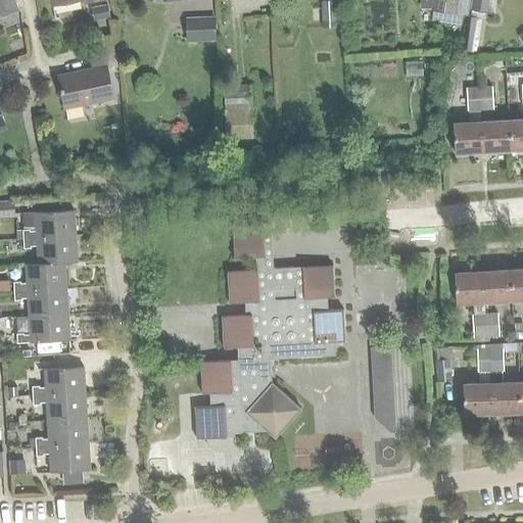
[(0,0),(0,17),(19,11),(14,0),(0,0)]
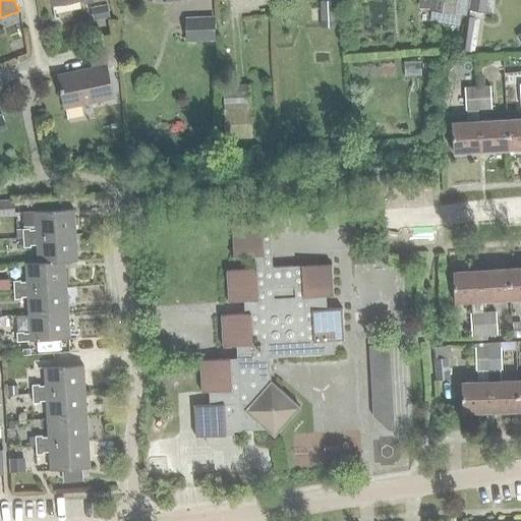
[(454,12),(456,0),(430,0),(429,9),(454,12)]
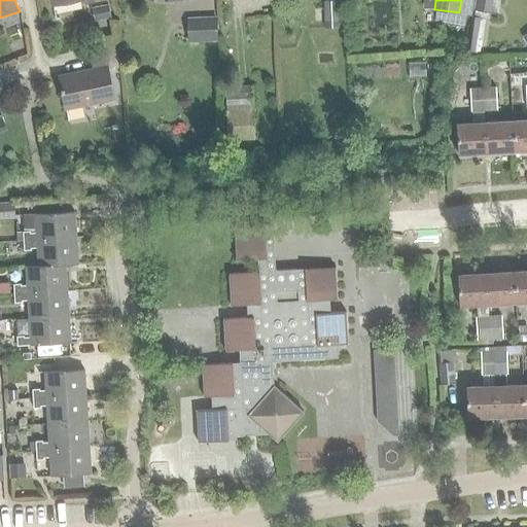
[(491,0),(476,0),(475,9),(489,12),(491,0)]
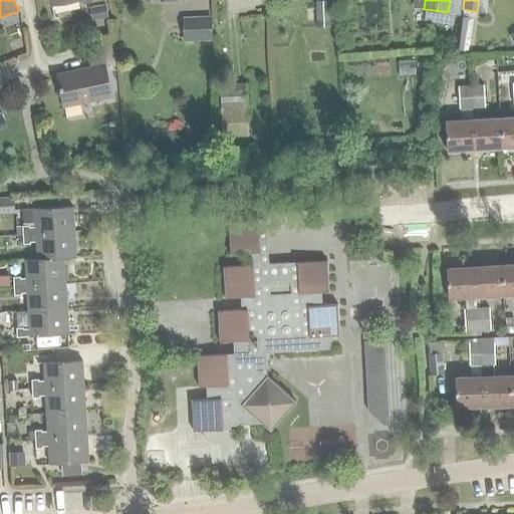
[(328,1),(315,2),(316,21),(328,21),(328,1)]
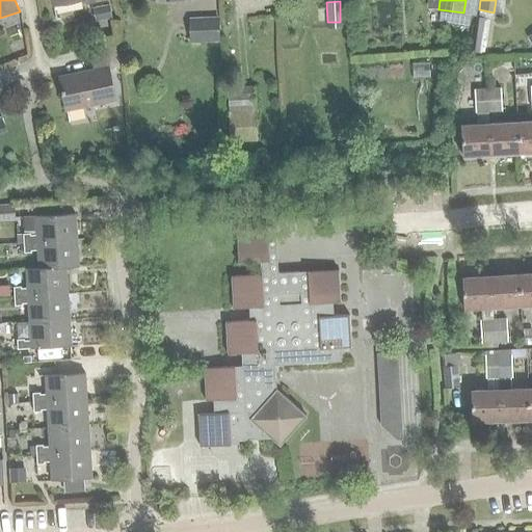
[(109,4),(92,8),(96,21),(111,18),(109,4)]
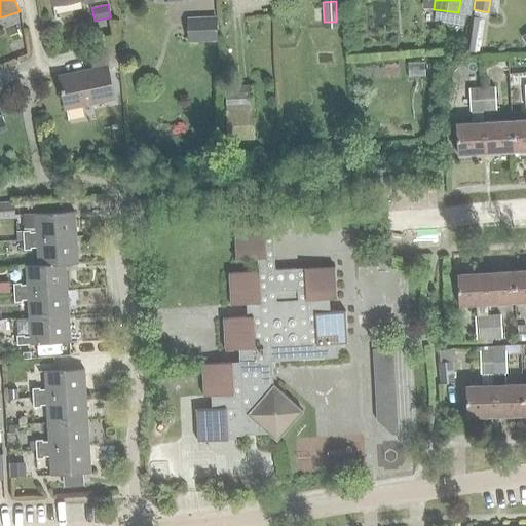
[(481,17),(473,16),(471,16),(465,51),(476,53),(481,17)]
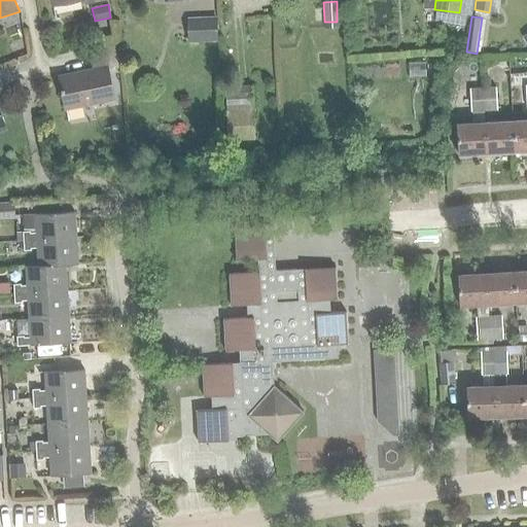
[(217,20),(188,21),(189,42),(218,40),(217,20)]
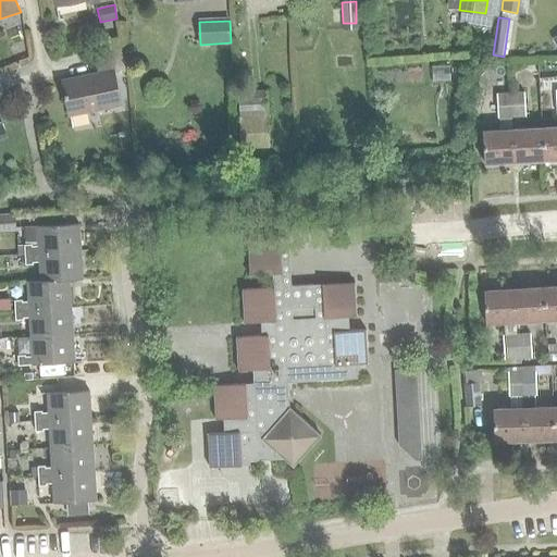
[(113,72),(125,70),(122,48),(94,53),(98,74),(62,81),(69,115),(120,104),(113,72)]
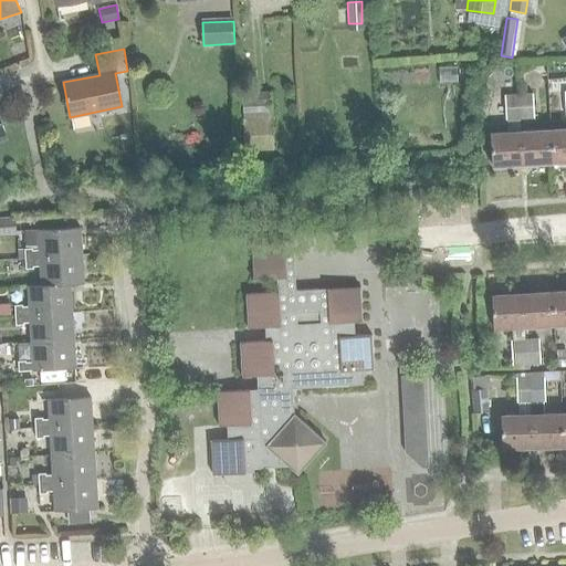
[(247,122),(274,118),(272,93),(244,95),(247,122)]
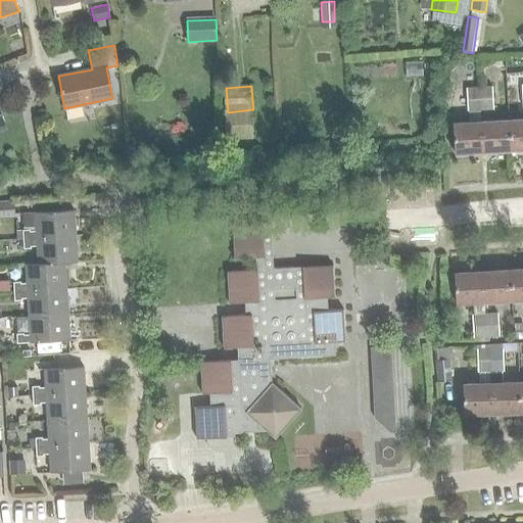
[(468,108),(478,108),(477,86),(466,87),(468,108)]
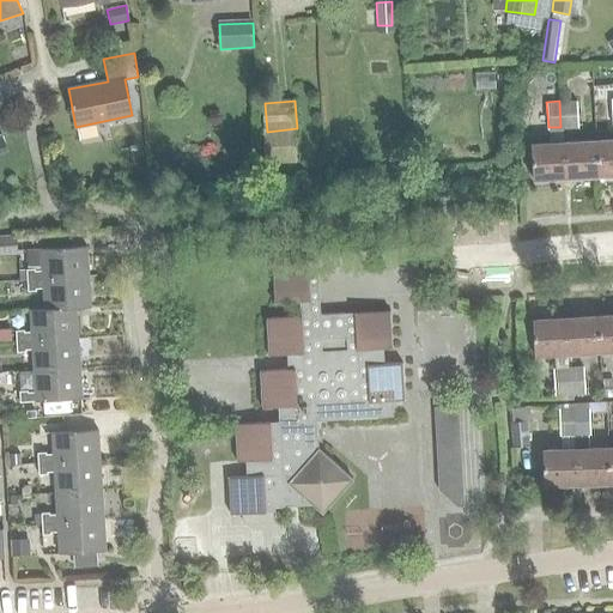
[(576,101),(559,101),(560,127),(577,126),(576,101)]
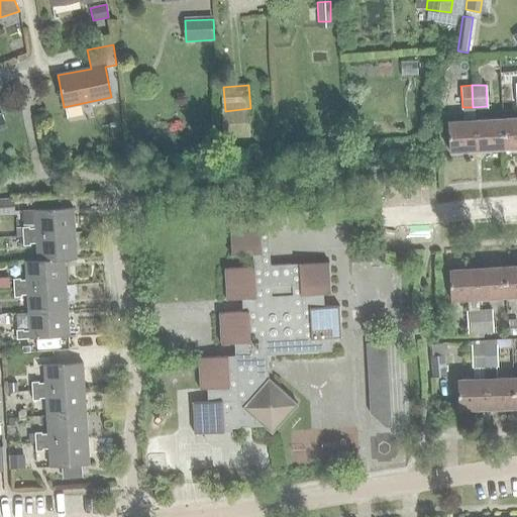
[(449,151),(476,150),(474,130),(474,120),(473,107),(462,107),(462,120),(446,121),(449,151)]
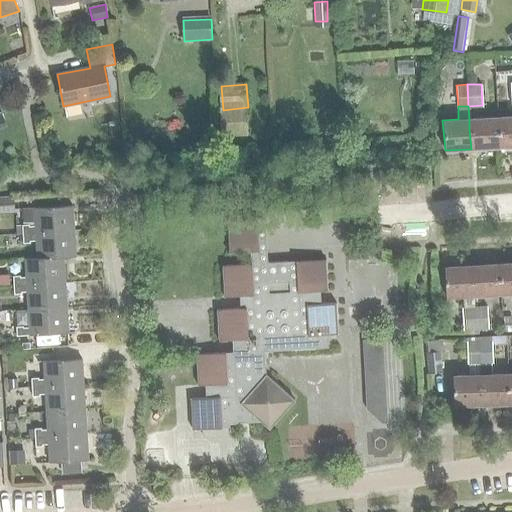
[(511,116),(496,117),(496,129),(498,147),(511,146),(511,116)]
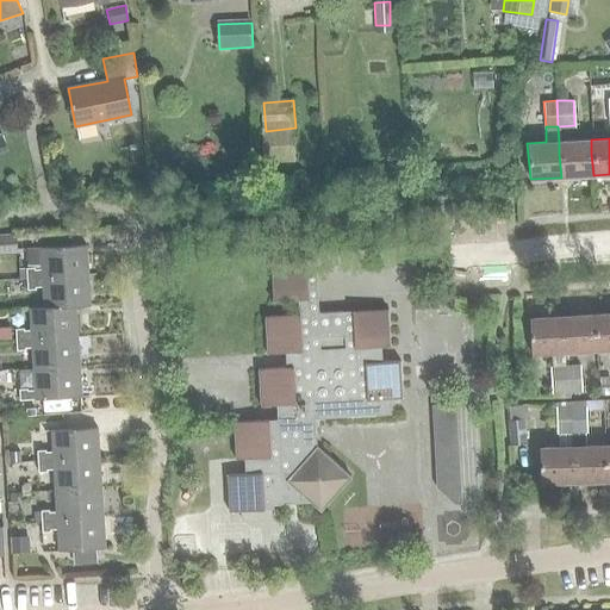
[(559,142),(559,154),(561,178),(593,175),(591,154),(591,139),(559,142)]
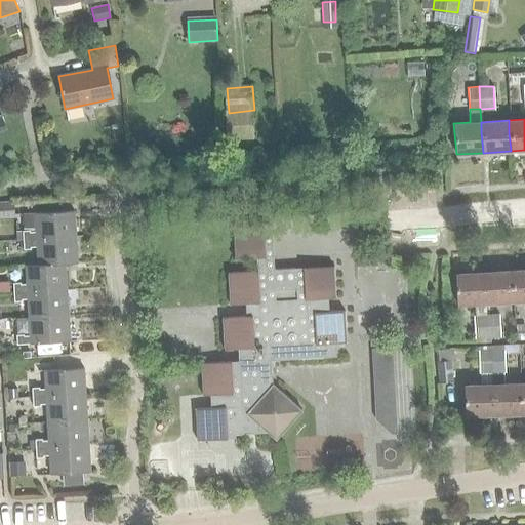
[(0,214),(14,214),(13,202),(0,202),(0,214)]
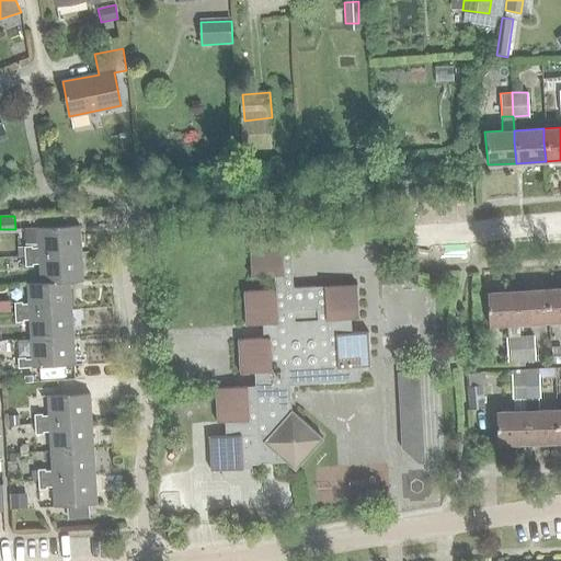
[(23,248),(24,258),(80,253),(79,225),(36,228),(37,249),(31,249),(31,247),(23,248)]
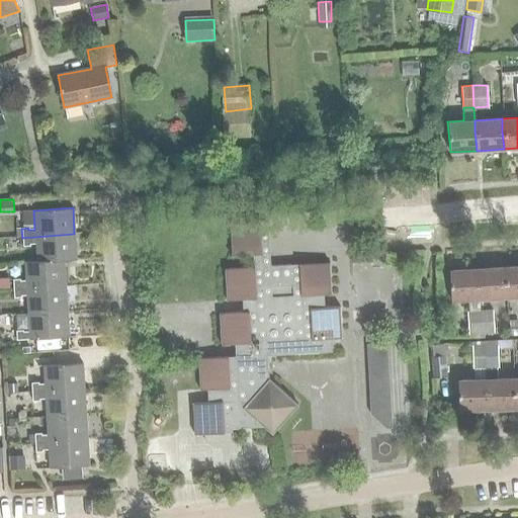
[(272,434),(298,406),(270,379),(269,356),(332,352),(332,338),(341,338),(339,307),(324,307),(323,295),(329,294),(327,263),(269,266),(266,222),(230,224),(232,255),(252,254),(253,267),(224,268),(226,299),(242,298),(242,311),(219,313),(221,344),(233,343),(234,356),(197,358),(199,391),(206,390),(207,403),(192,403),(194,435),(225,433),(224,430),(231,430),(231,437),(234,437),(233,429),(263,427),(272,434)]
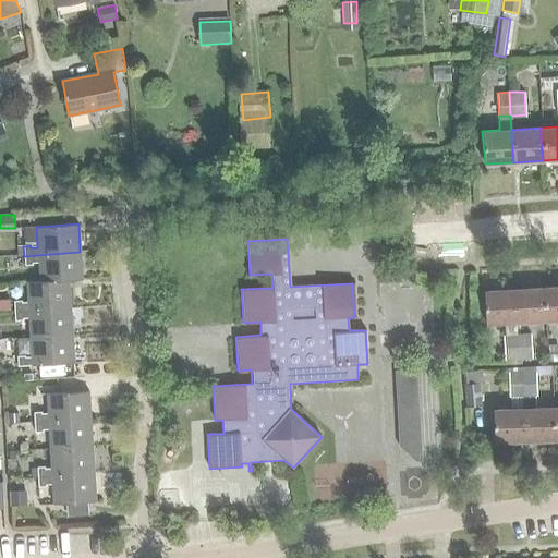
[(39,282),(69,280),(69,281),(82,280),(80,252),(24,256),(24,266),(32,265),(32,263),(38,263),(39,281),(38,281),(39,282)]
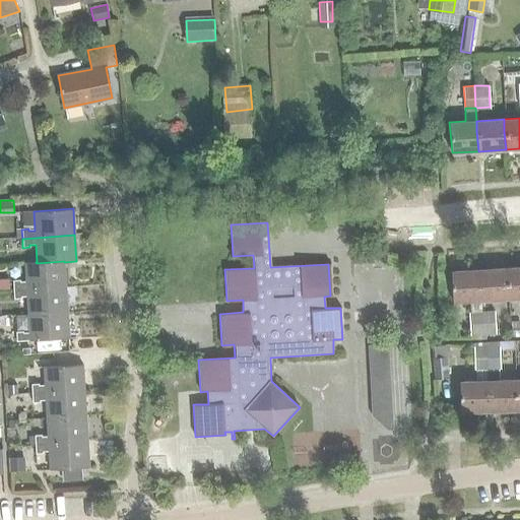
[(65,286),(64,262),(64,261),(37,263),(36,262),(25,262),(26,281),(20,281),(20,279),(13,280),(14,289),(65,286)]
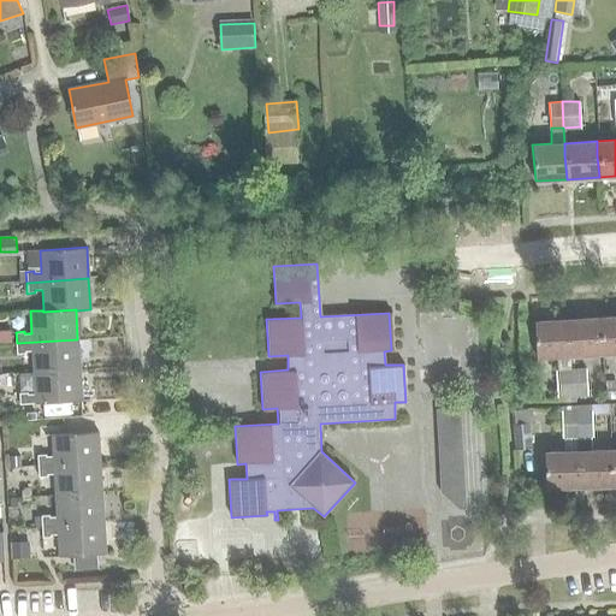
[(602,353),(615,351),(615,317),(599,318),(602,353)]
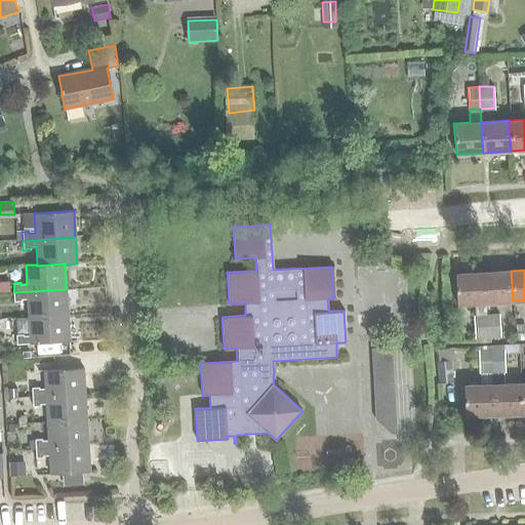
[(511,271),(483,273),(485,303),(513,300),(511,271)]
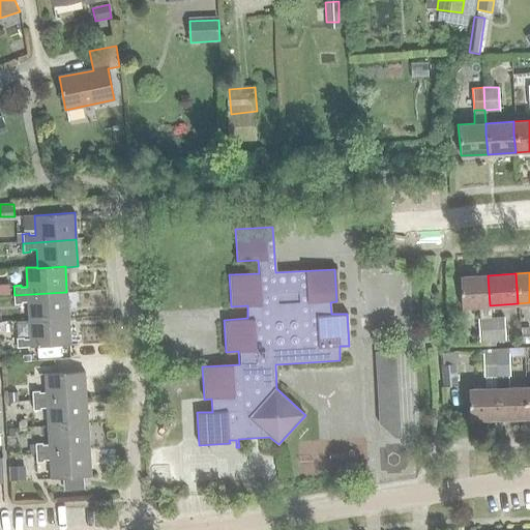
[(492,341),(491,319),(490,305),(488,275),(460,277),(463,306),(479,305),(479,319),(481,342),(492,341)]
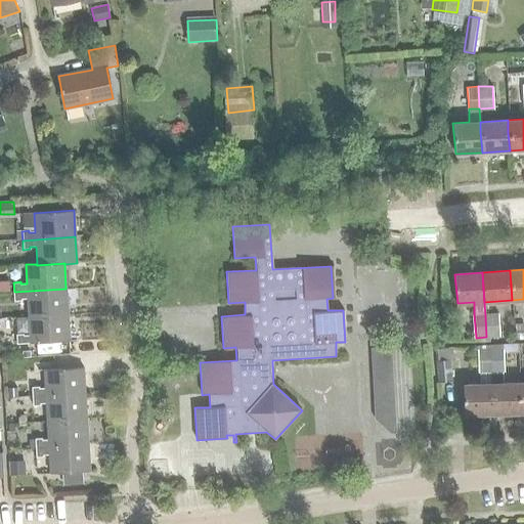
[(0,292),(10,292),(9,280),(0,280),(0,292)]
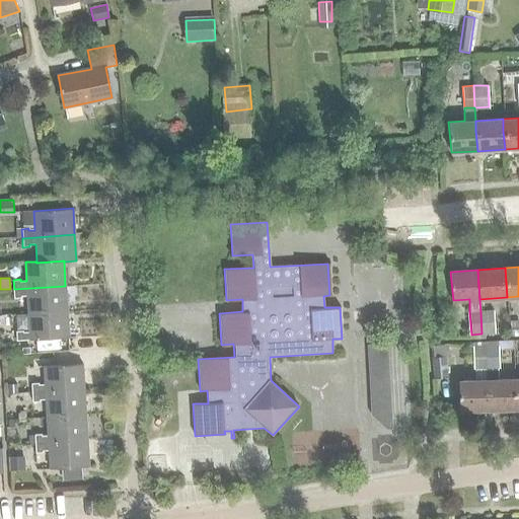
[(27,295),(28,314),(67,311),(65,286),(14,289),(14,298),(22,298),(22,295),(27,295)]
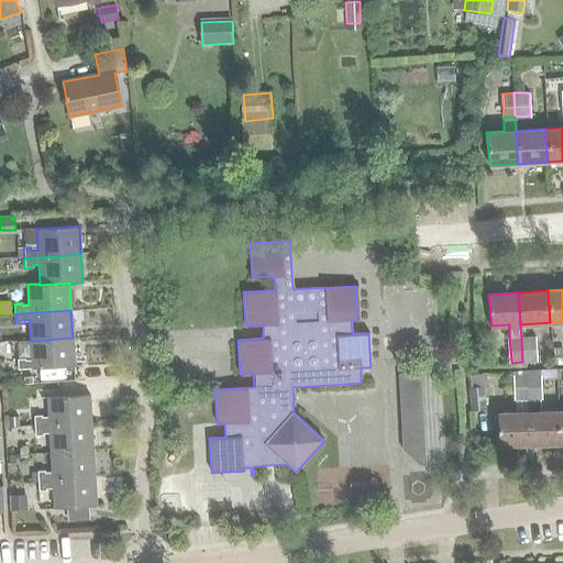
[(75,366),(73,338),(31,341),(32,361),(25,361),(25,359),(18,360),(19,370),(75,366)]
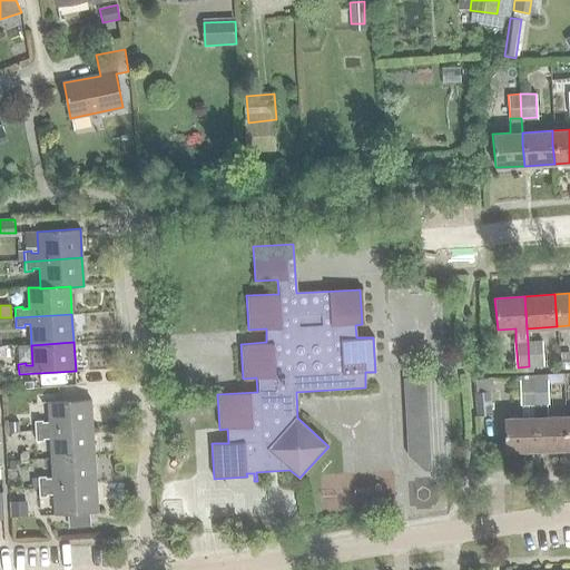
[(544,342),(528,343),(529,366),(546,365),(544,342)]
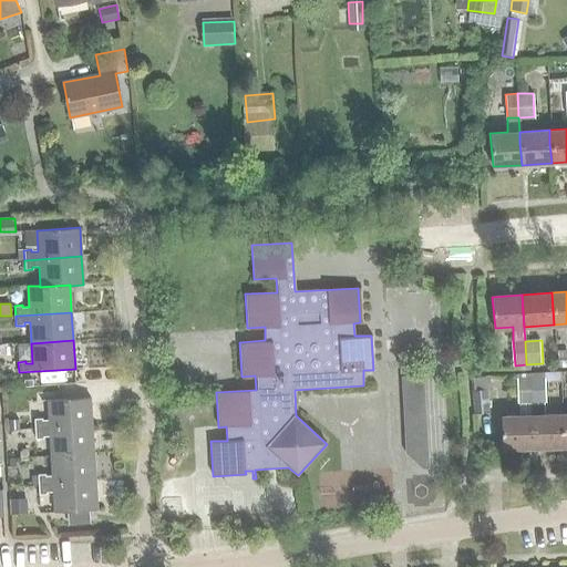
[(566,368),(566,350),(556,351),(557,368),(566,368)]
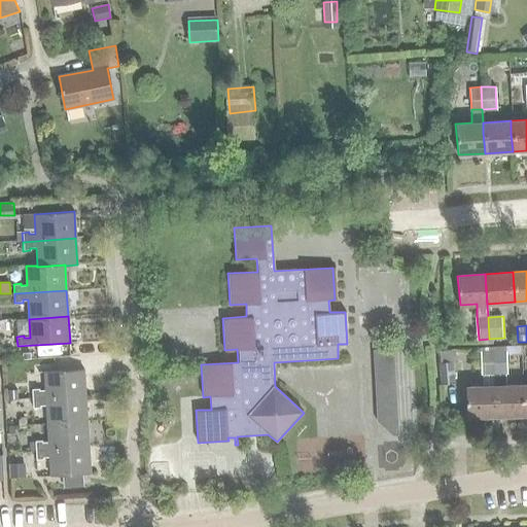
[(462,344),(462,332),(450,334),(451,345),(462,344)]
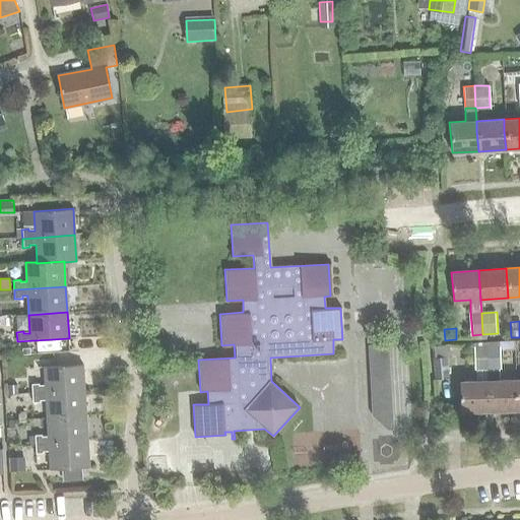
[(484,346),(485,368),(500,367),(500,345),(484,346)]
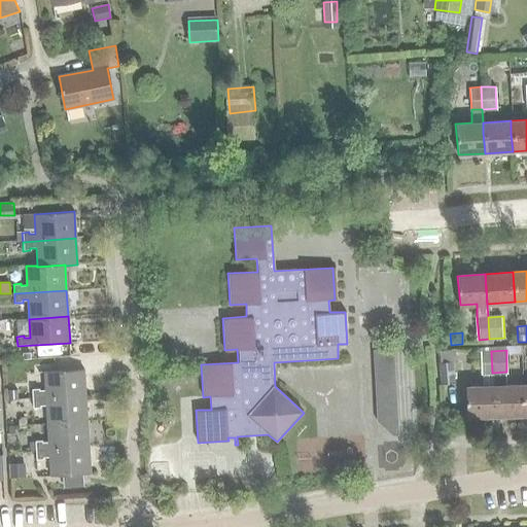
[(494,417),(493,387),(492,373),(491,351),(480,351),(481,374),(482,373),(483,387),(465,388),(467,417),(494,417)]
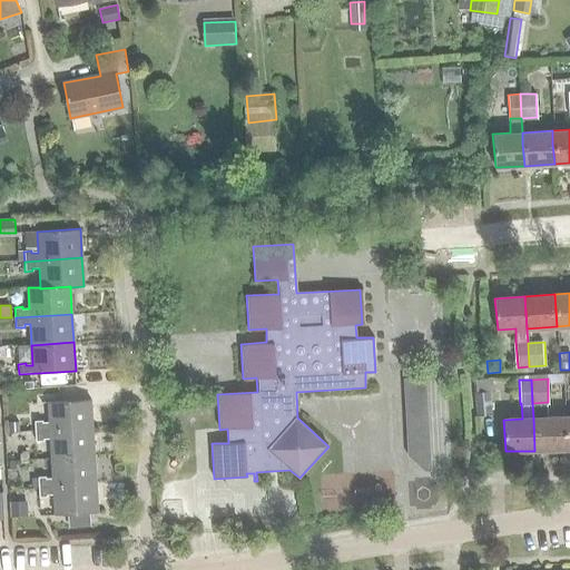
[(474,392),(477,415),(492,414),(489,391),(474,392)]
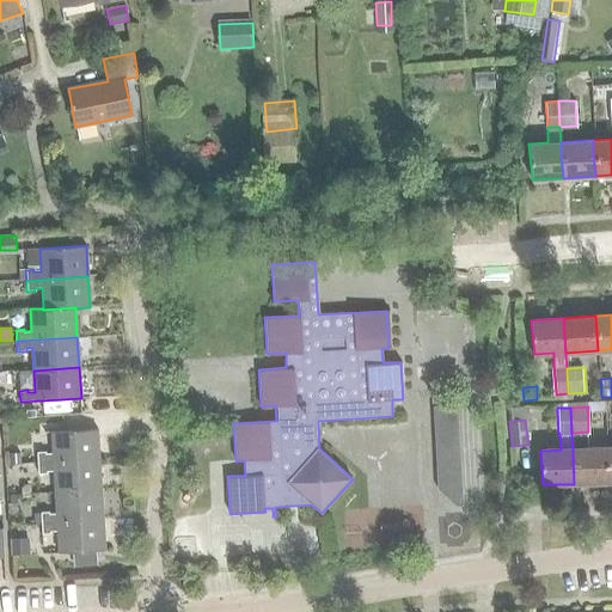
[(38,452),(40,464),(99,460),(97,428),(51,432),(54,453),(47,454),(47,452),(38,452)]
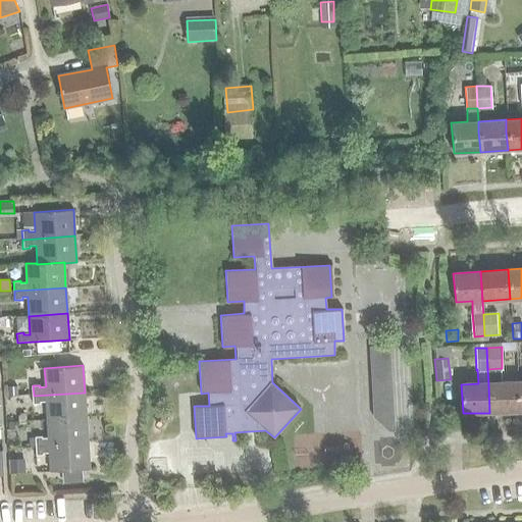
[(516,382),(488,383),(489,413),(517,412),(516,382)]
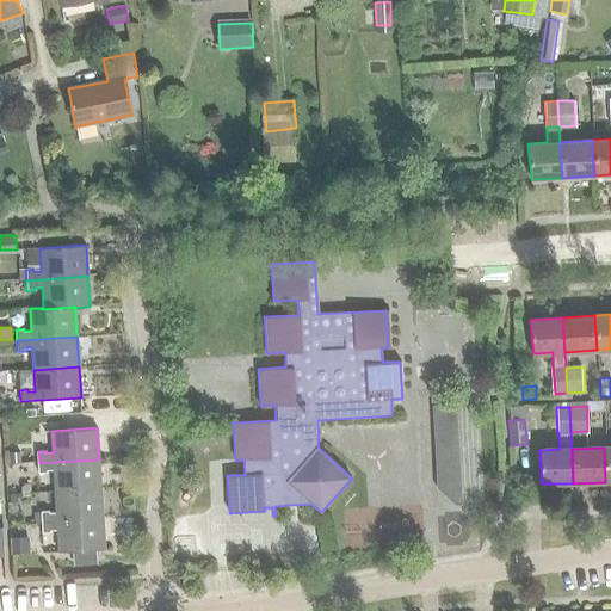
[(54,470),(55,492),(100,489),(99,460),(39,463),(39,473),(48,473),(48,470),(54,470)]
